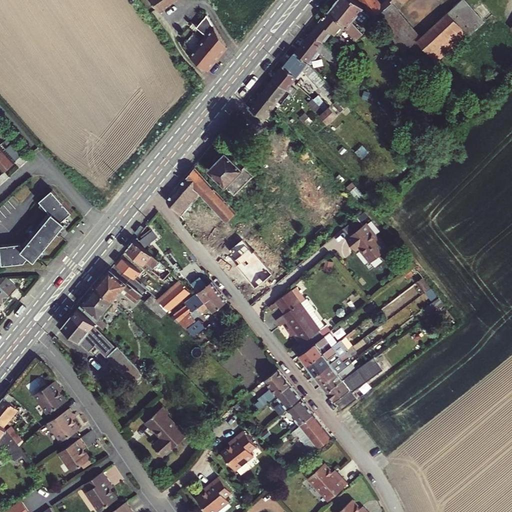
[(151,0),(159,11),(174,0),(151,0)]
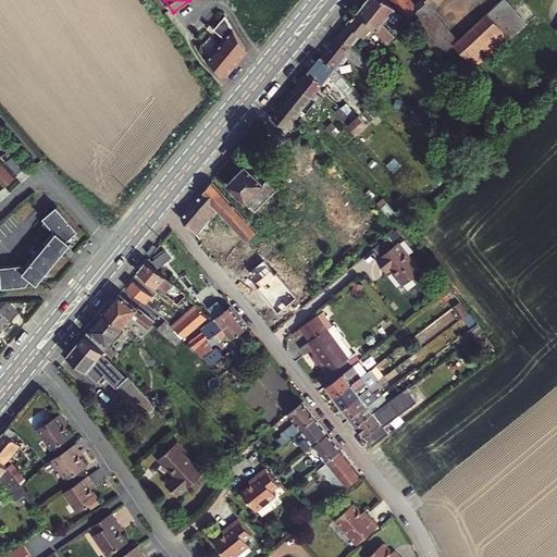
[(393,11),(397,5),(393,0),(366,0),(337,35),(338,36),(351,46),(361,34),(364,36),(374,24),(379,27),(376,29),(387,41),(395,35),(383,22),(386,20),(395,27),(403,17),(393,11)]
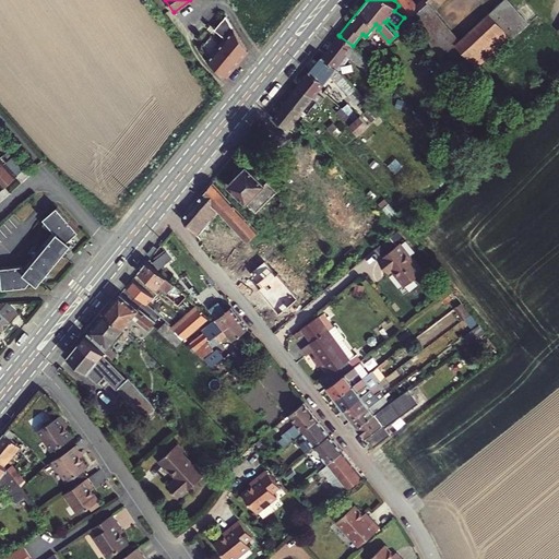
[(439,0),(442,3),(444,0),(394,0),(399,6),(407,19),(428,1),(427,0),(420,0),(415,4),(412,0),(439,0)]
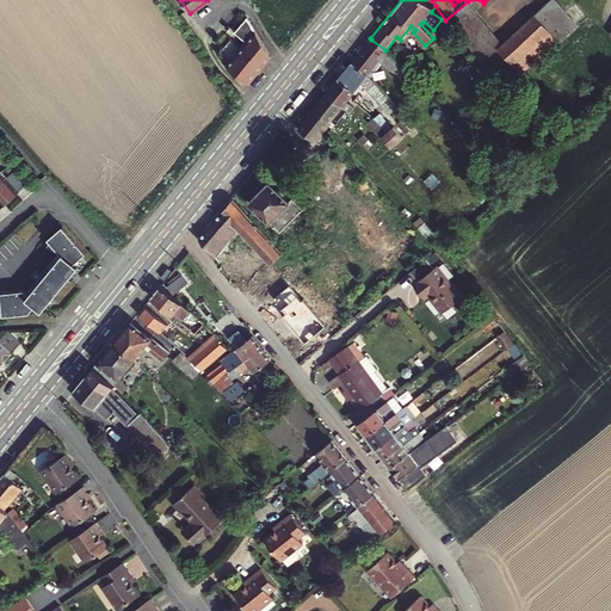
[(554,0),(550,0),(535,14),(557,41),(560,42),(576,28),(578,26),(565,12),(554,0)]
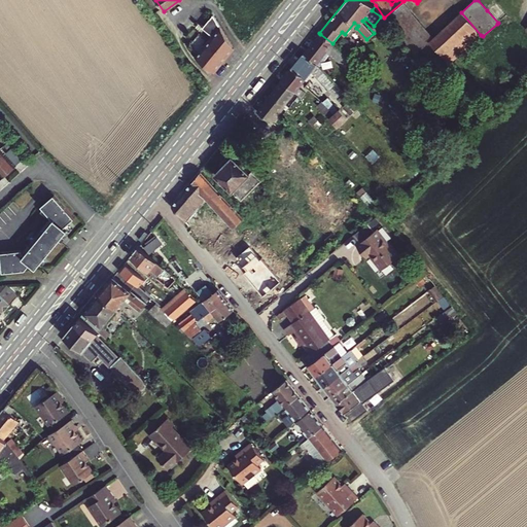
[(391,26),(415,55),(421,49),(429,42),(428,41),(433,37),(405,2),(403,1),(384,18),(391,26)]
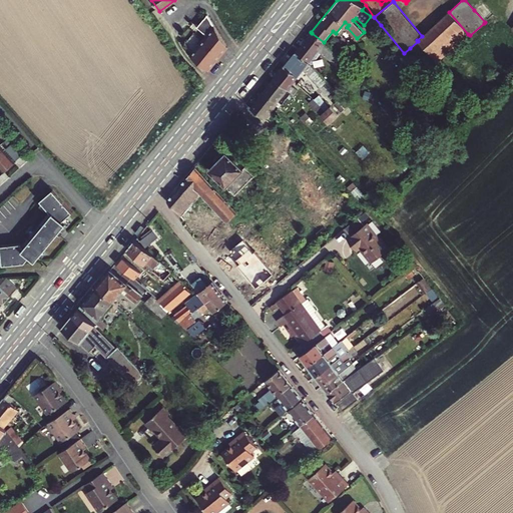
[(449,12),(422,36),(417,40),(418,41),(410,48),(430,69),(468,34),(449,12)]
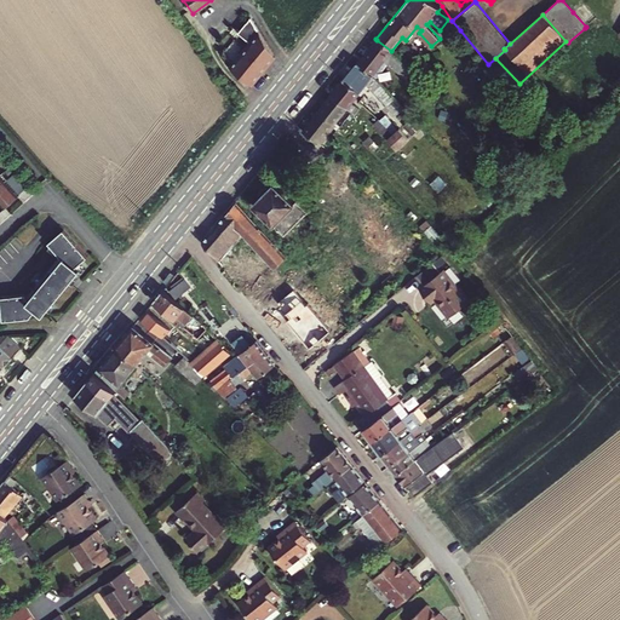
[(274,55),(251,17),(237,33),(250,42),(229,67),(250,85),(274,55)]
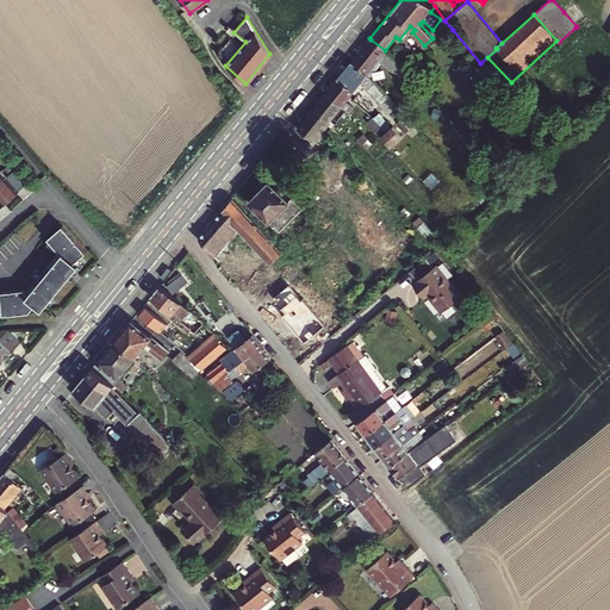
[(371,78),(381,63),(386,68),(393,58),(387,53),(385,50),(371,39),(353,63),(371,78)]
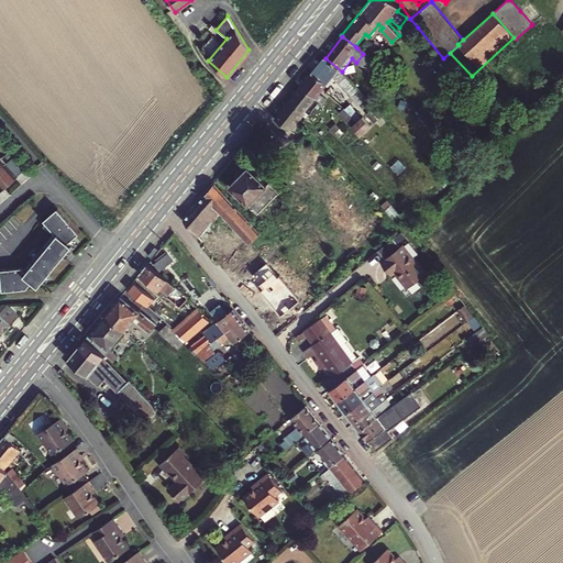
[(363,54),(356,63),(370,73),(376,67),(363,54)]
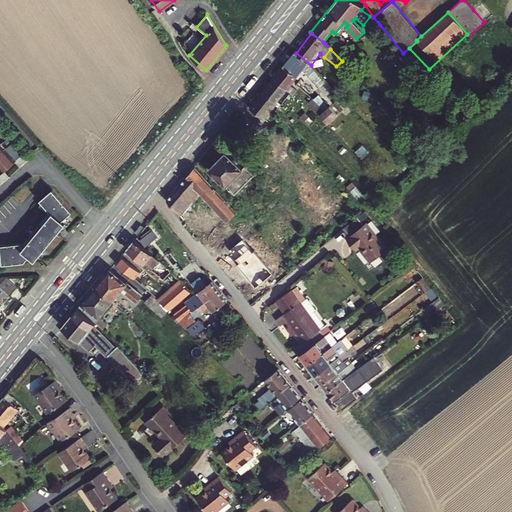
[(311,65),(296,53),(295,52),(283,67),(296,77),(302,69),(342,111),(349,105),(315,69),(311,65)]
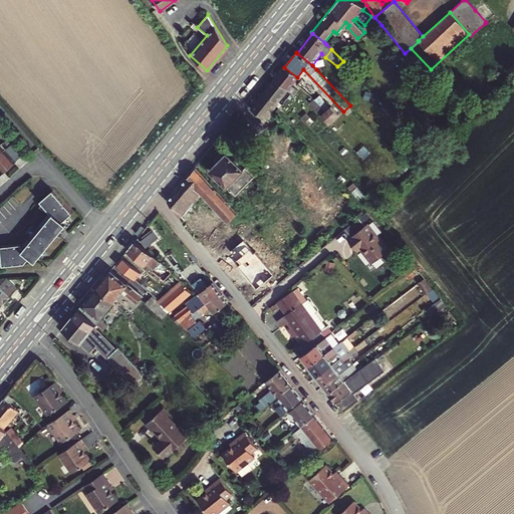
[(297,77),(284,67),(274,80),(287,90),(297,77)]
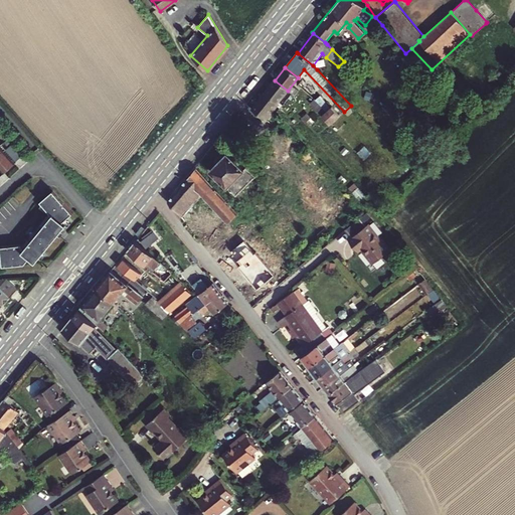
[(279,102),(288,91),(275,80),(265,94),(277,104),(277,105),(279,107),(281,104),(279,102)]
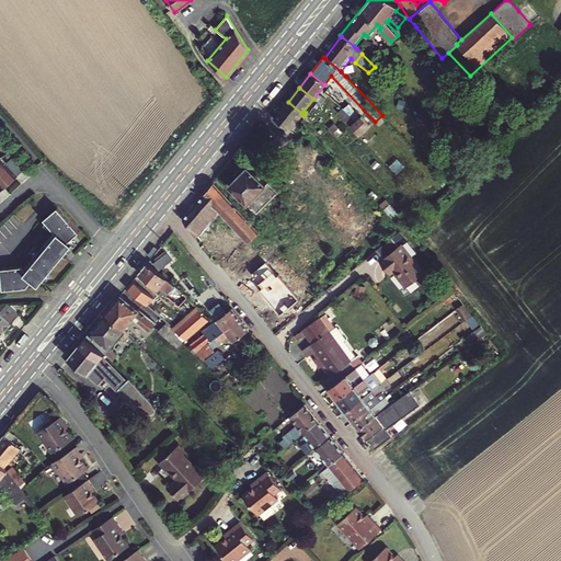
[(301,113),(288,102),(274,119),(283,126),(290,133),(297,124),(294,123),(297,118),(300,121),(304,116),(301,114),(301,113)]
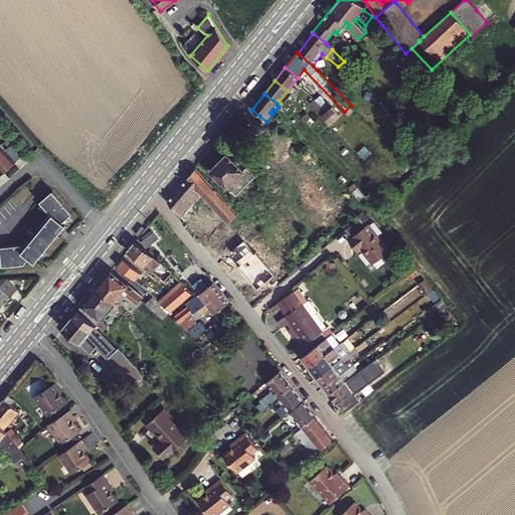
[(314,99),(313,100),(310,104),(330,125),(340,115),(331,107),(330,108),(321,95),(315,100),(314,99)]
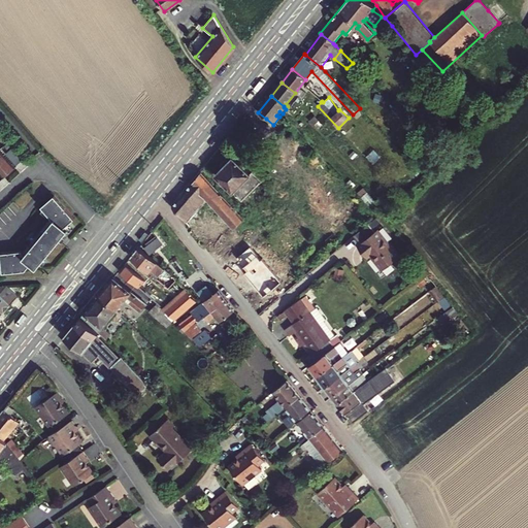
[(260,128),(266,119),(258,112),(253,107),(246,116),(248,117),(259,129),(260,128)]
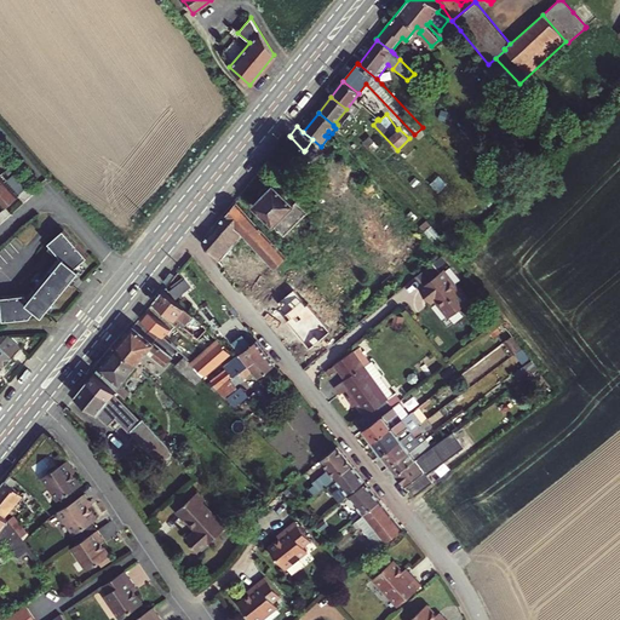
[(363,141),(354,128),(343,138),(356,154),(363,147),(360,143),(363,141)]
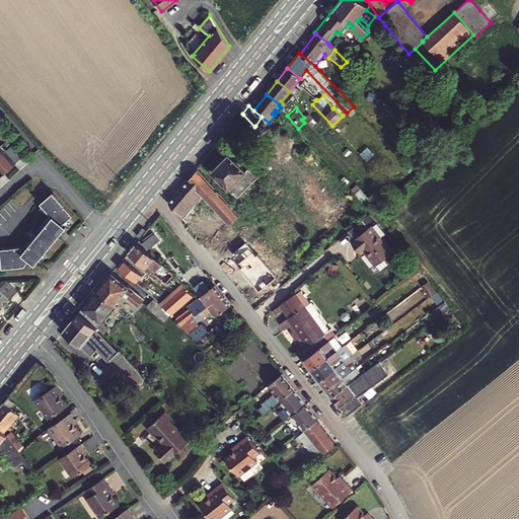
[(309,114),(304,118),(307,123),(313,118),(309,114)]
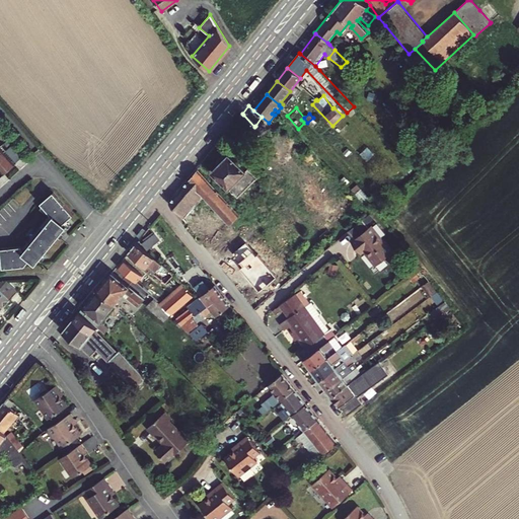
[(0,166),(6,174),(16,165),(0,146),(0,166)]
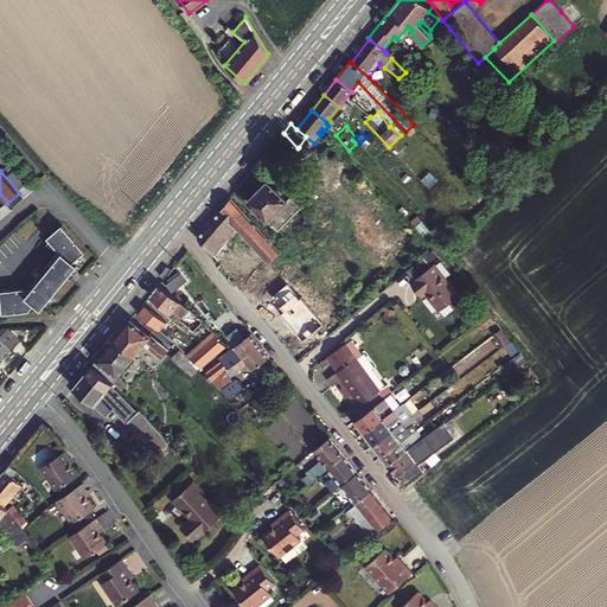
[(512,186),(510,184),(506,179),(498,185),(505,192),(512,186)]
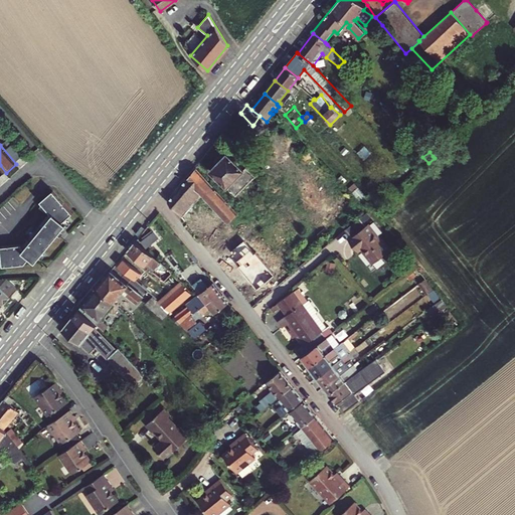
[(242,170),(227,154),(210,170),(235,197),(254,177),(245,168),(242,170)]
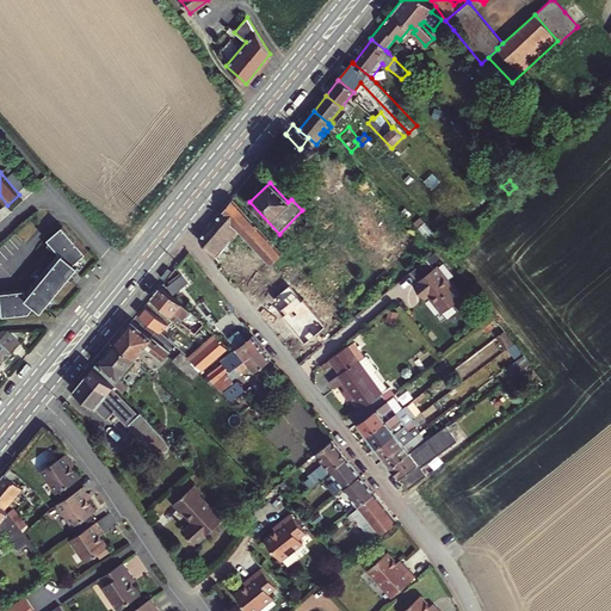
[(279,254),(232,199),(220,213),(238,233),(244,239),(246,241),(251,246),(254,251),(267,265),(279,254)]
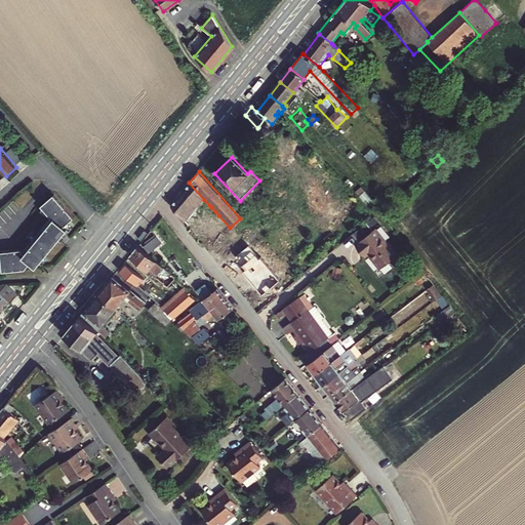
[(396,192),(399,195),(410,187),(407,182),(396,192)]
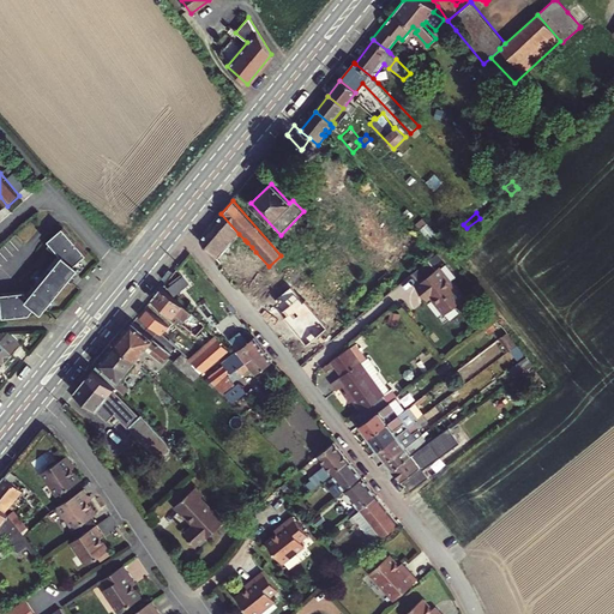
[(239,234),(221,214),(211,227),(228,246),(239,234)]
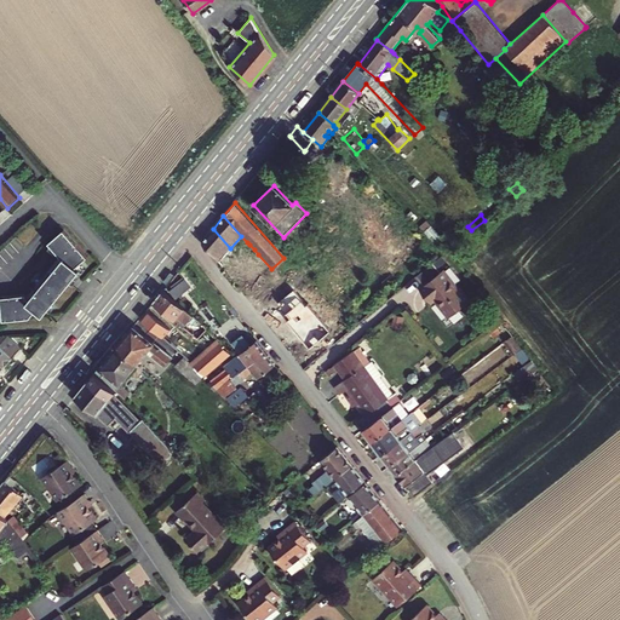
[(230,248),(213,229),(200,244),(217,259),(218,262),(230,248)]
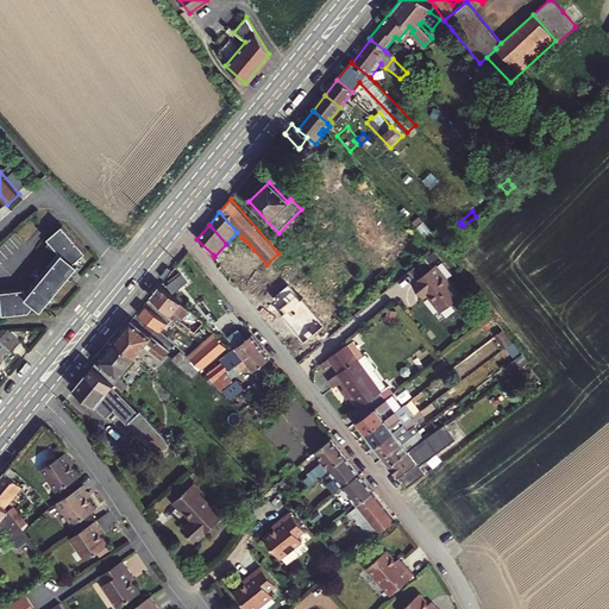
[(4,290),(5,314),(31,313),(39,303),(45,309),(79,271),(75,267),(89,255),(66,227),(51,240),(66,256),(32,295),(29,293),(29,289),(4,290)]
